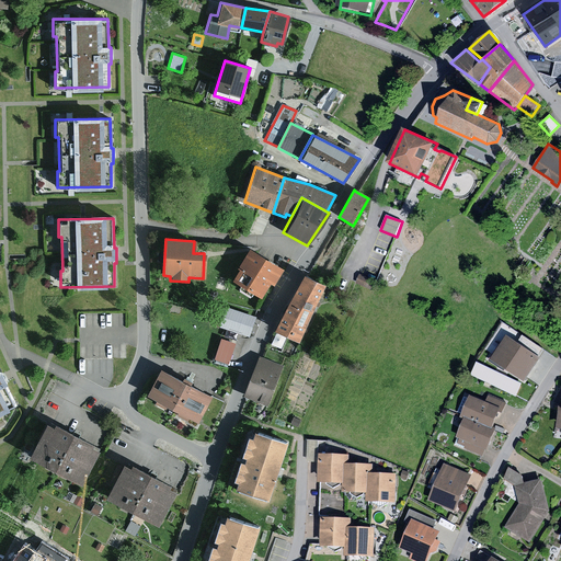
[(239,268),(232,281),(262,298),(271,283),(274,285),(284,270),(249,249),(238,267),(239,268)]
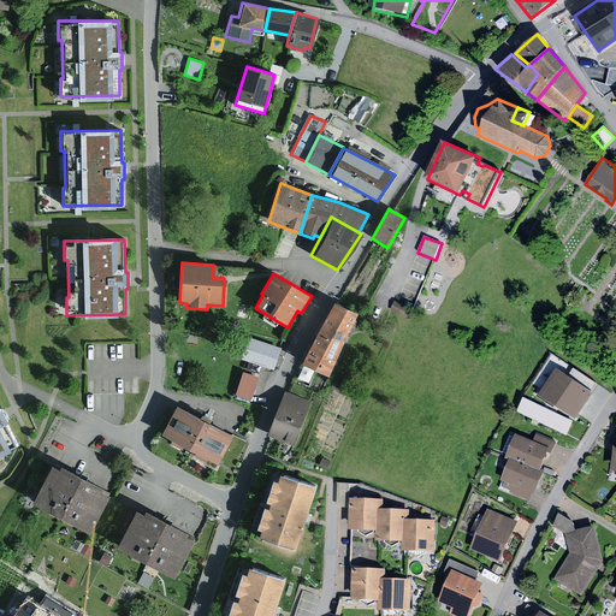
[(356,313),(332,301),(315,330),(298,362),(327,374),(349,326),(356,329),(363,313),(357,309),(356,313)]
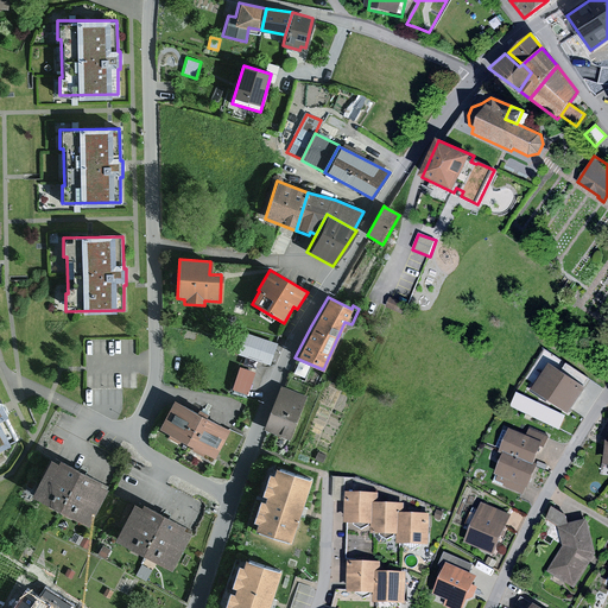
[(390,297),(386,308),(404,315),(407,305),(390,297)]
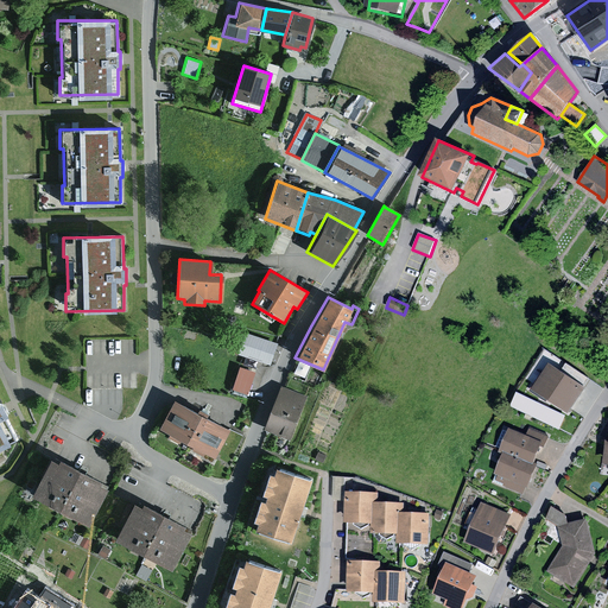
[(277,342),(245,331),(236,354),(268,365),(277,342)]
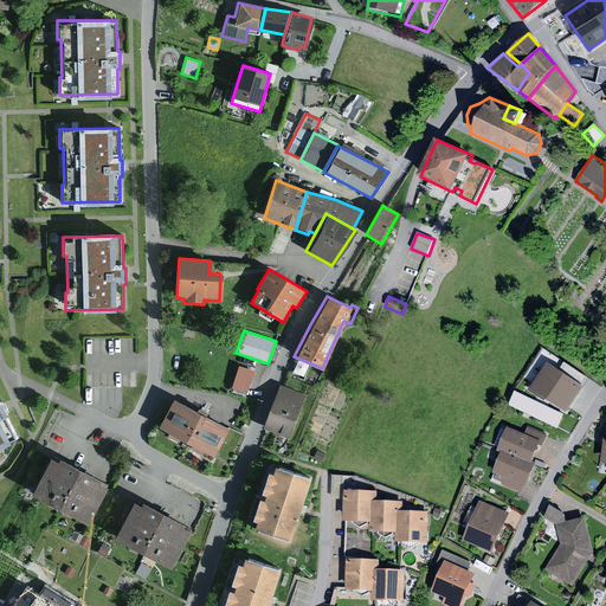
[(559,369),(547,361),(529,388),(566,412),(584,385),(581,384),(559,369)]
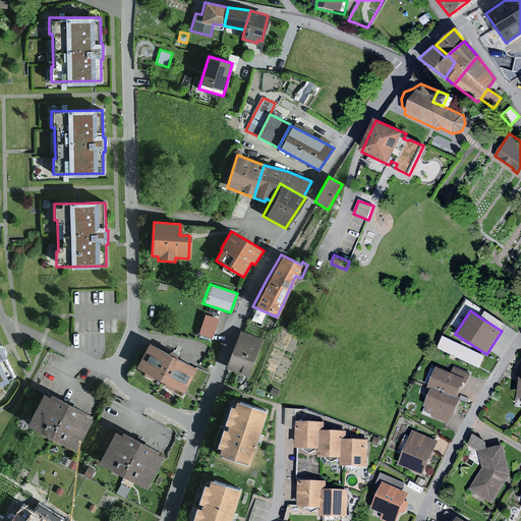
[(484,311),(480,317),(500,330),(504,324),(484,311)]
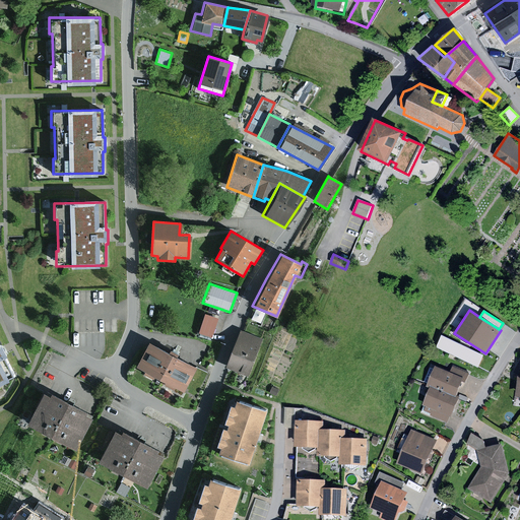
[(218,319),(204,314),(198,333),(212,337),(218,319)]
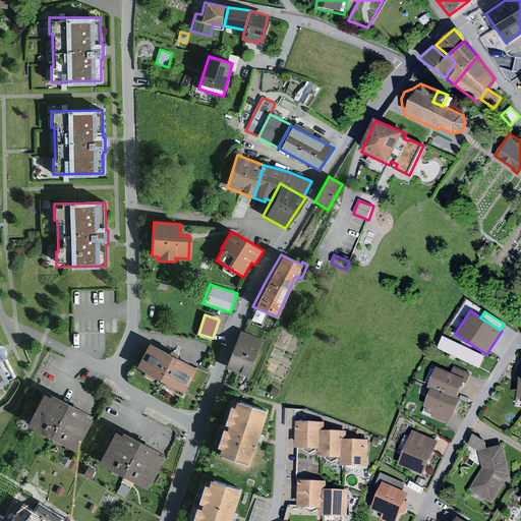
[(265,340),(242,331),(227,368),(249,377),(265,340)]
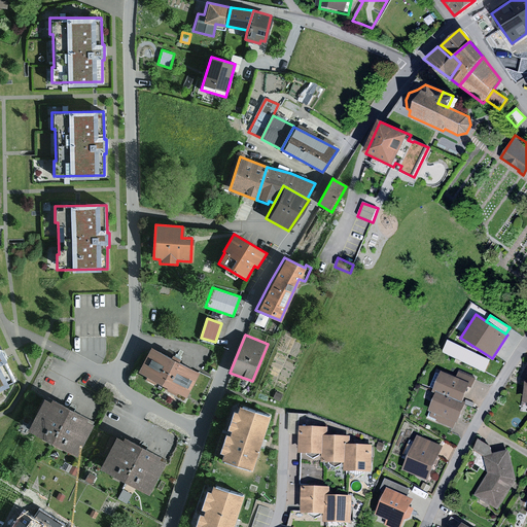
[(452,338),(446,348),(464,359),(470,350),(452,338)]
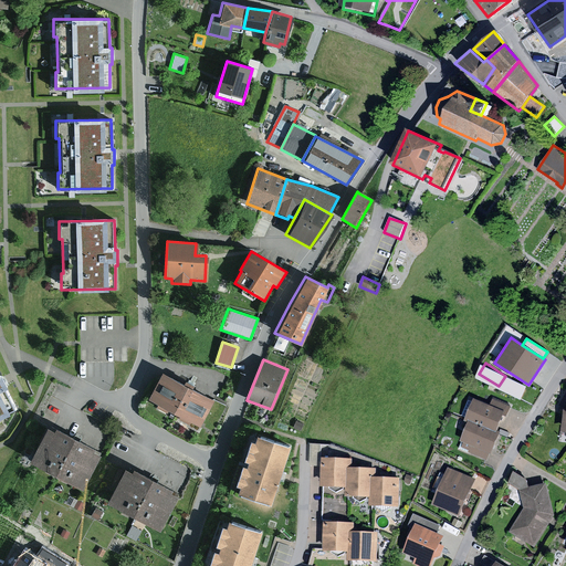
[(0,416),(16,409),(6,388),(8,387),(4,379),(1,371),(0,371),(0,416)]
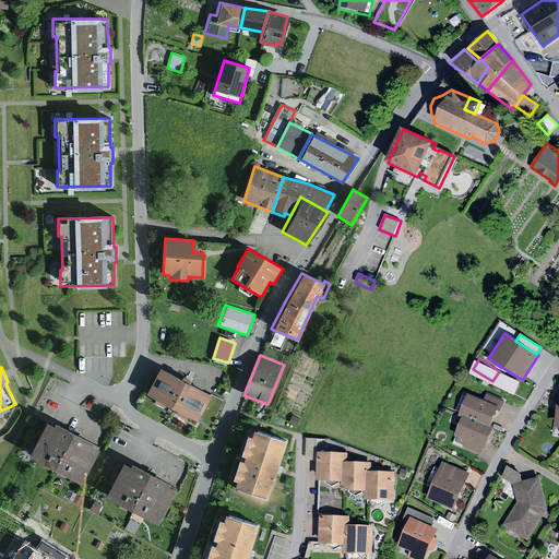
[(212,394),(161,368),(146,394),(155,399),(153,402),(165,407),(167,404),(178,409),(176,413),(187,418),(188,415),(199,420),(212,394)]
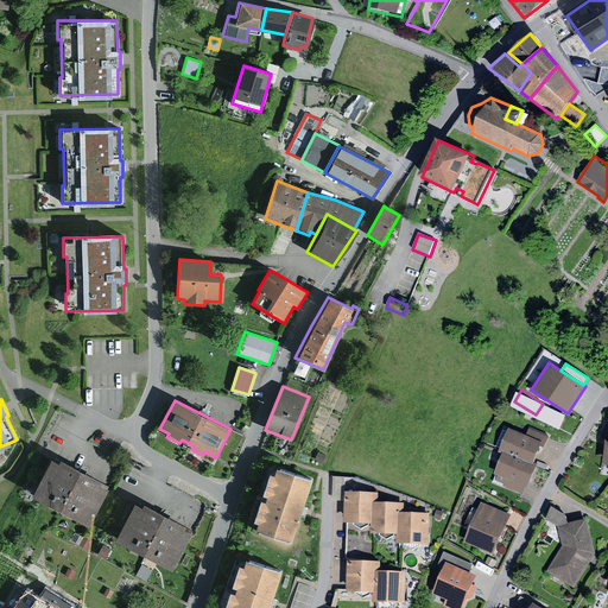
[(526,436),(510,429),(499,451),(502,453),(533,466),(543,443),(526,436)]
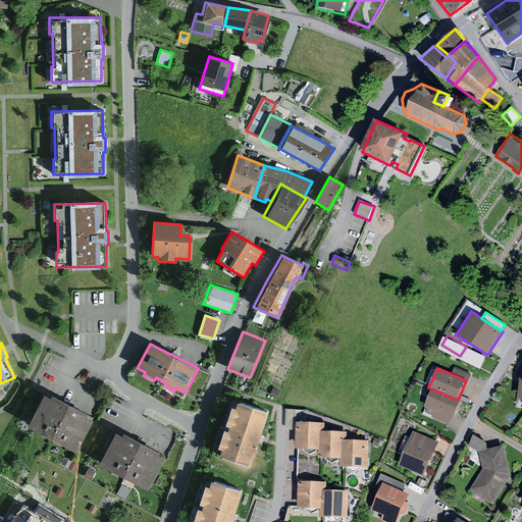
[(454,368),(452,374),(466,380),(469,381),(471,375),(454,368)]
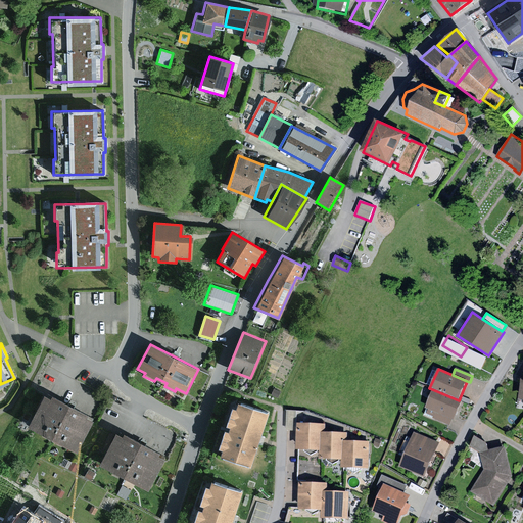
[(273,388),(271,395),(279,398),(281,392),(273,388)]
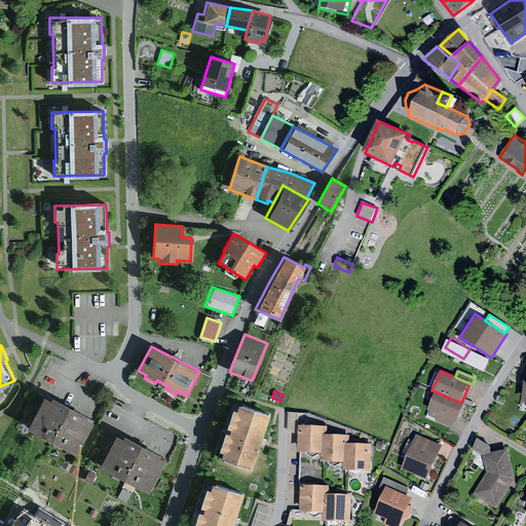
[(461,403),(435,391),(427,410),(430,412),(455,421),(456,422),(463,404),(461,403)]
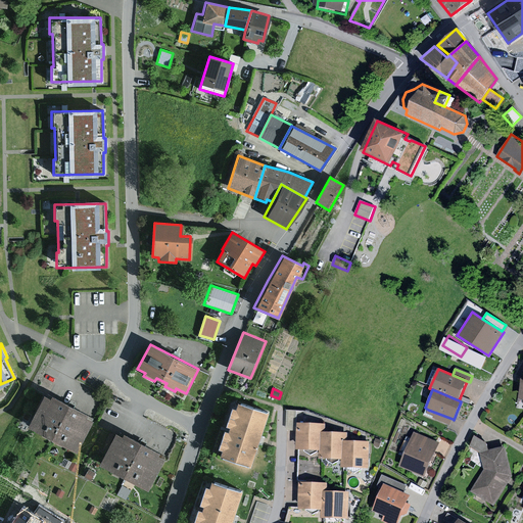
[(49,397),(44,394),(27,426),(77,453),(94,420),(86,416),(87,413),(51,394),(49,397)]
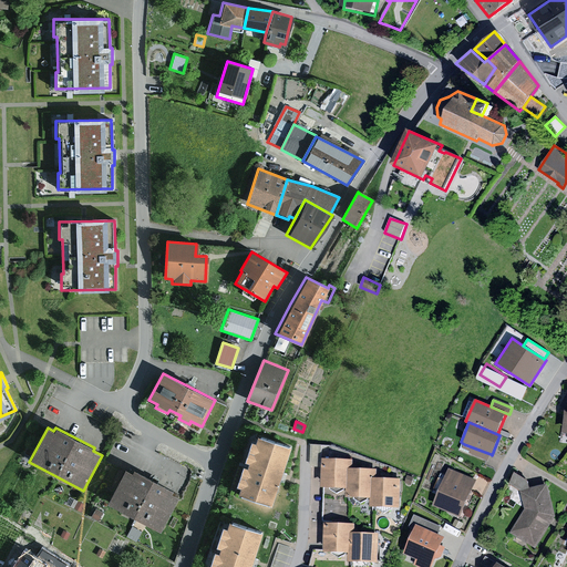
[(292,447),(258,435),(255,443),(251,442),(245,462),(249,464),(248,468),(244,467),(238,486),(243,488),(240,494),(271,505),(281,477),(292,447)]
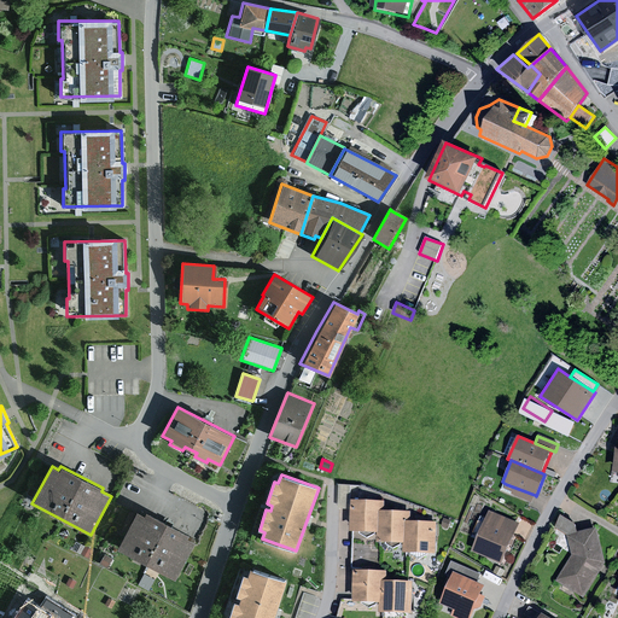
[(338,484),(337,508),(349,509),(349,485),(338,484)]
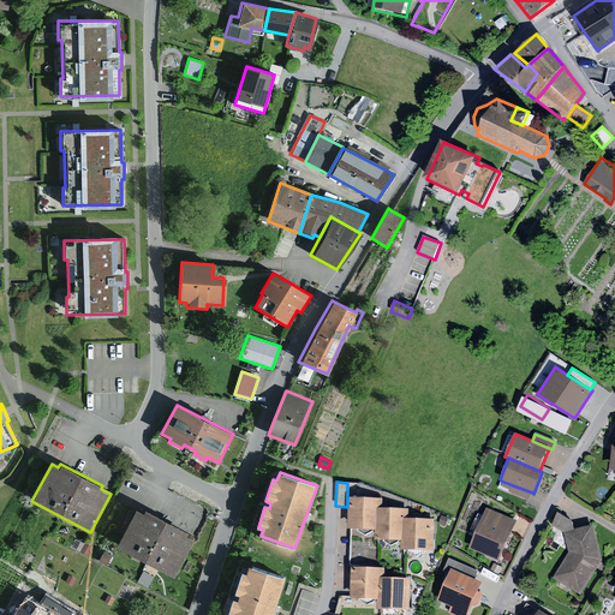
[(532,493),(503,482),(501,487),(509,489),(508,493),(529,500),(532,493)]
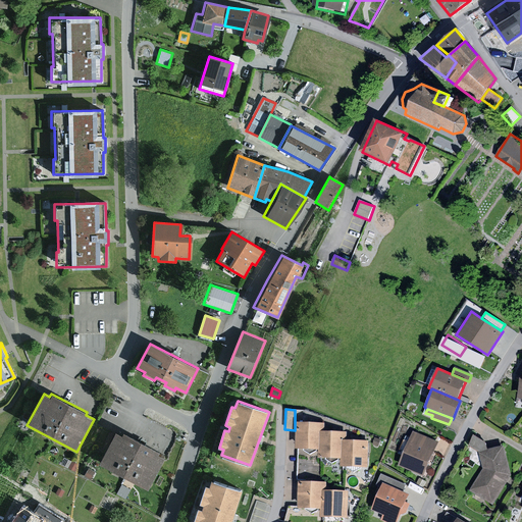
[(25,410),(21,417),(27,420),(31,413),(25,410)]
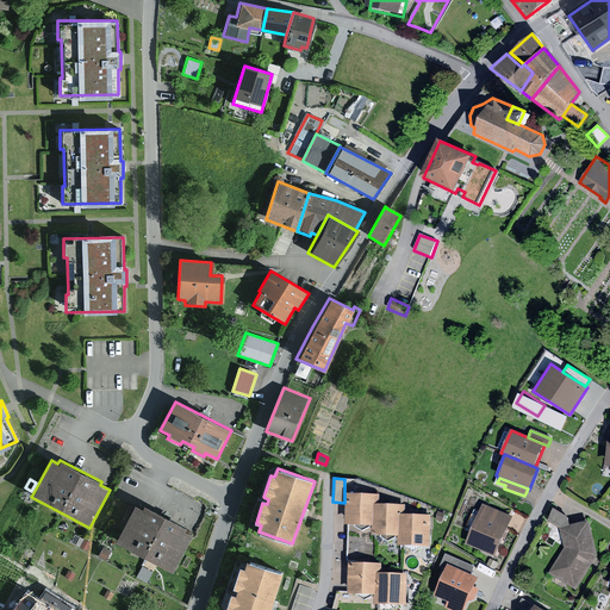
[(375,526),(375,505),(375,495),(347,493),(346,524),(348,524),(355,524),(355,527),(362,531),(371,527),(371,526),(375,526)]
